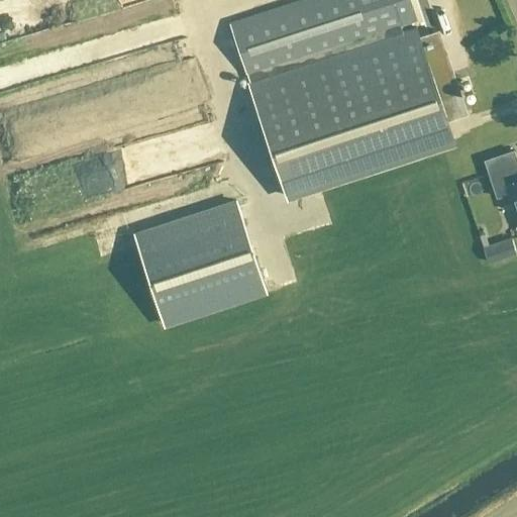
[(78,0),(83,16),(138,0),(78,0)]
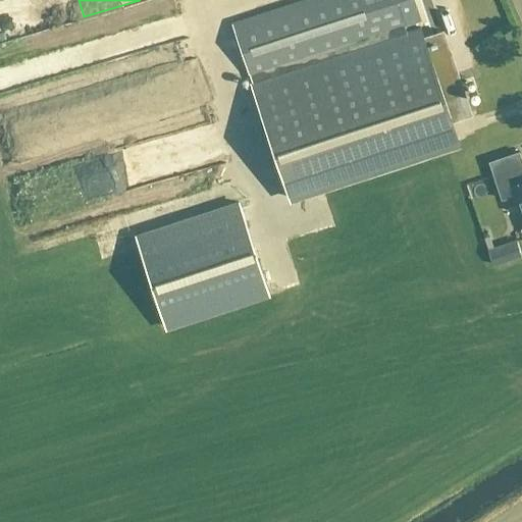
[(249,85),(288,199),(458,143),(419,29),(405,34),(403,25),(419,20),(411,0),(306,0),(231,24),(246,67),(250,84),(249,85)]
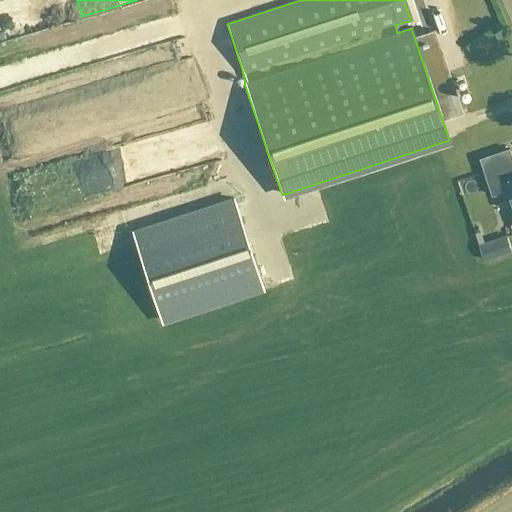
[(121,188),(140,182),(128,143),(109,149),(121,188)]
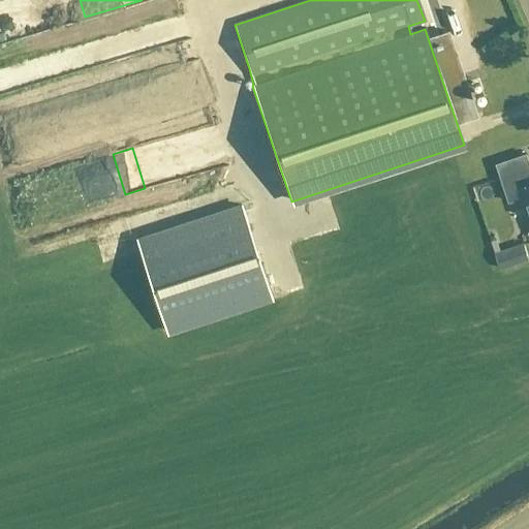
[(528,180),(526,169),(500,179),(508,203),(522,197),(528,217),(528,180)]
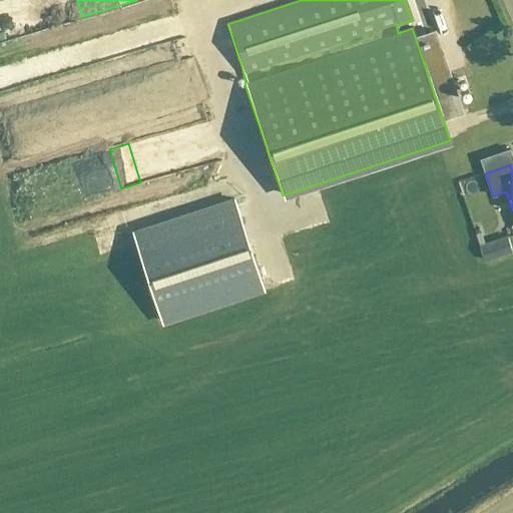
[(233,200),(132,233),(162,326),(264,293),(233,200)]
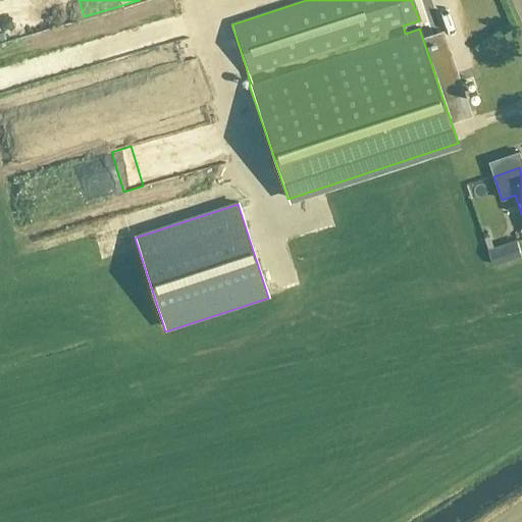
[(499,264),(521,257),(521,248),(518,236),(492,243),(499,264)]
